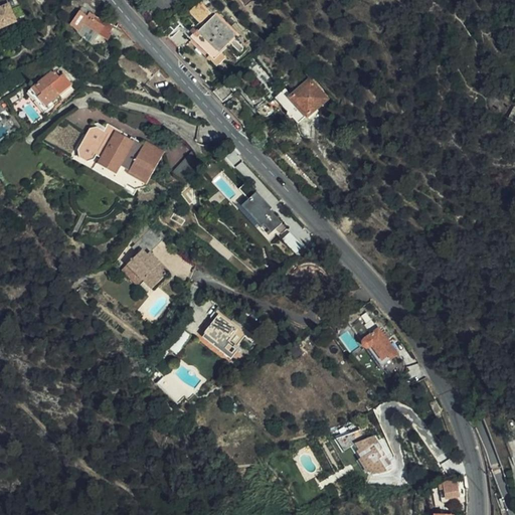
[(0,33),(9,30),(8,28),(18,24),(10,6),(0,9),(0,33)]
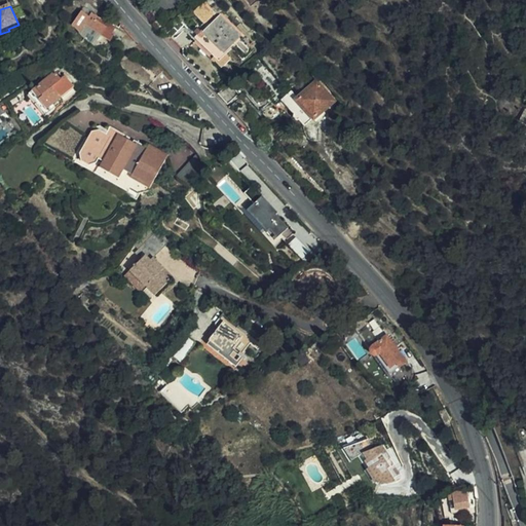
[(213,15),(202,6),(194,14),(204,25),(213,15)]
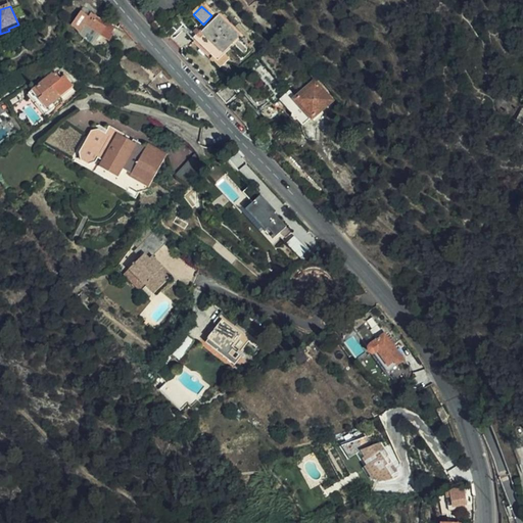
[(101,35),(107,28),(102,25),(97,20),(98,17),(84,8),(70,27),(80,34),(86,26),(98,33),(101,35)]
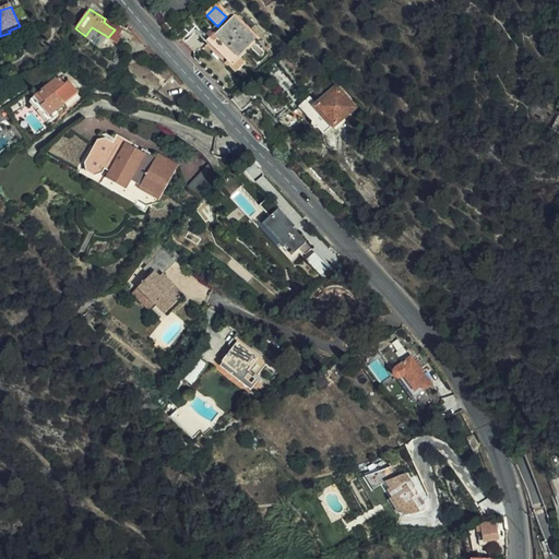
[(256,25),(248,18),(244,22),(251,30),(256,25)]
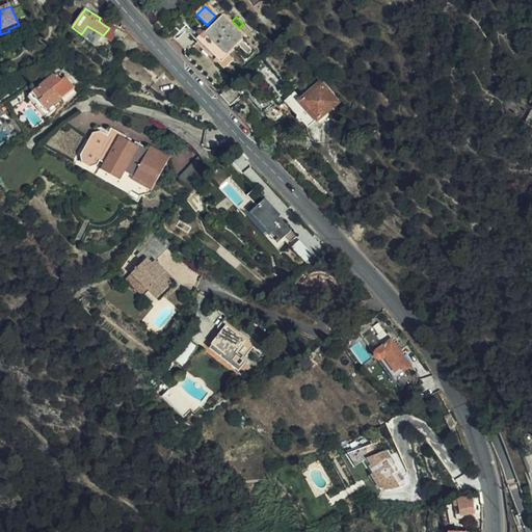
[(123,40),(127,31),(122,26),(120,27),(114,25),(109,23),(100,18),(99,21),(104,25),(109,28),(111,30),(110,35),(123,40)]
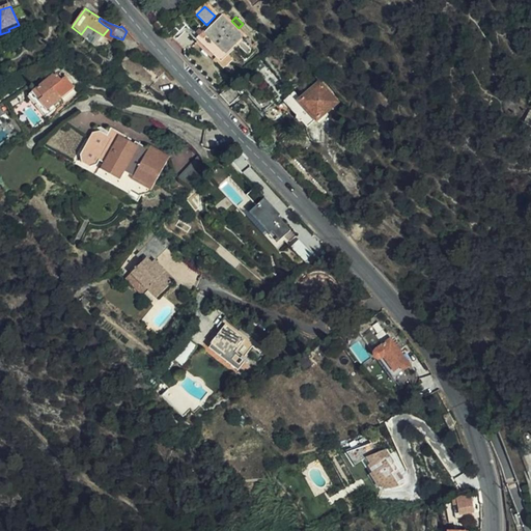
[(220,58),(242,36),(223,18),(200,39),(220,58)]
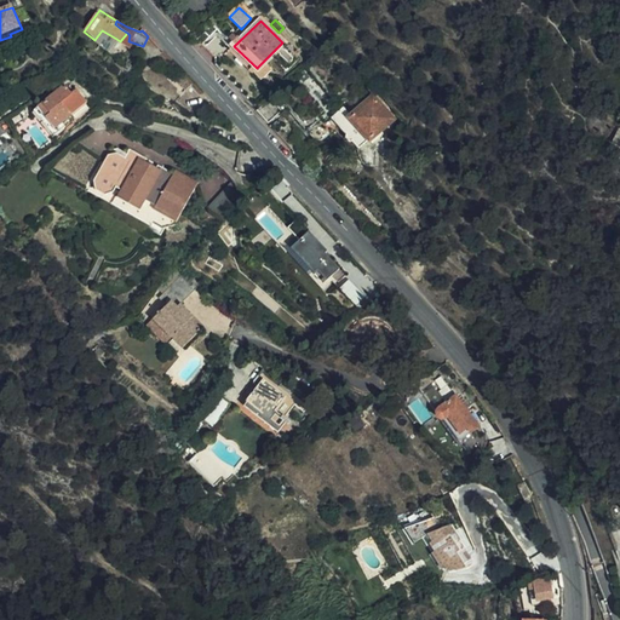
[(102,30),(95,40),(102,45),(108,50),(116,39),(102,30)]
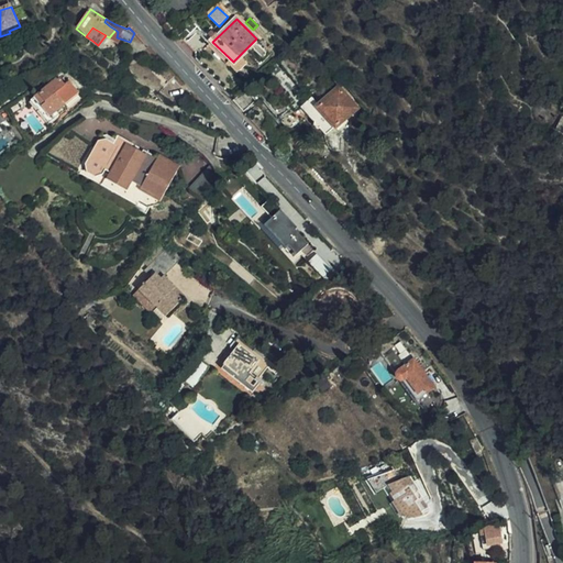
[(195,51),(206,41),(198,33),(187,42),(190,46),(195,51)]
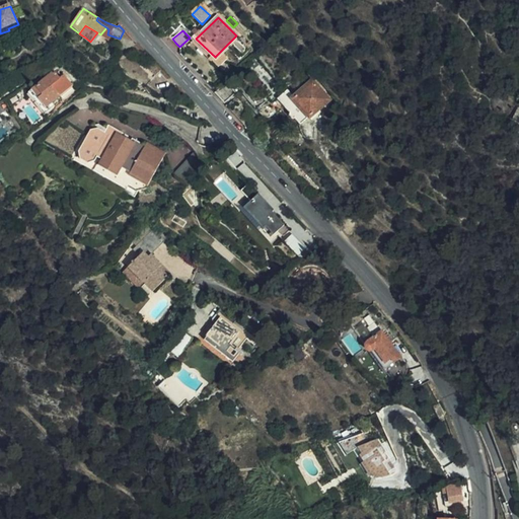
[(59,97),(72,86),(65,78),(64,79),(62,78),(60,79),(54,71),(32,89),(47,107),(52,102),(59,97)]
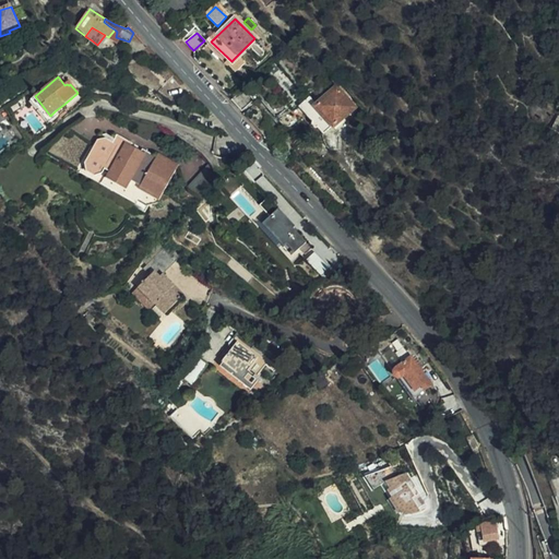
[(300,106),(320,129),(325,133),(333,127),(335,129),(357,109),(337,87),(319,104),(312,96),(300,106)]
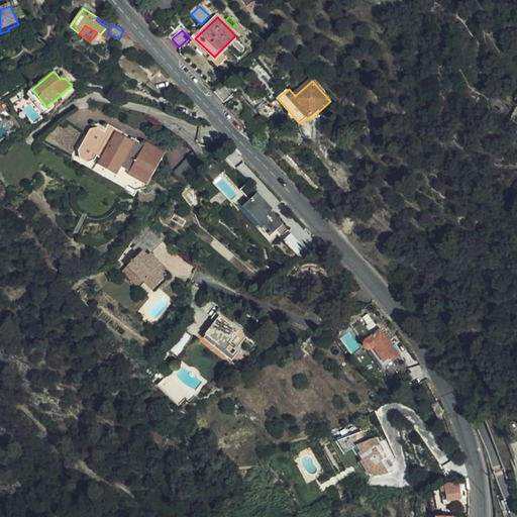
[(227,84),(216,94),(220,98),(224,103),(235,93),(227,84)]
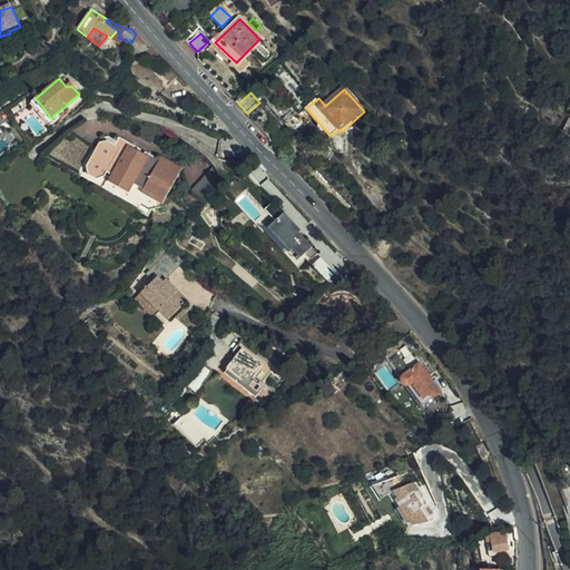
[(82,99),(79,95),(65,107),(68,111),(82,99)]
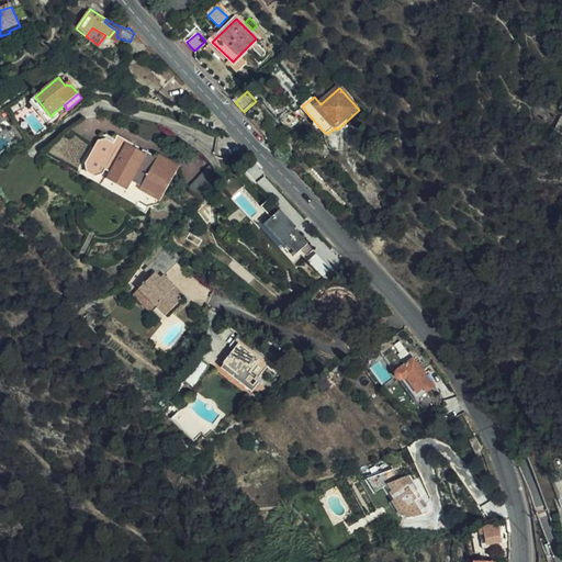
[(51,116),(35,97),(31,100),(49,123),(59,115),(56,111),(51,116)]
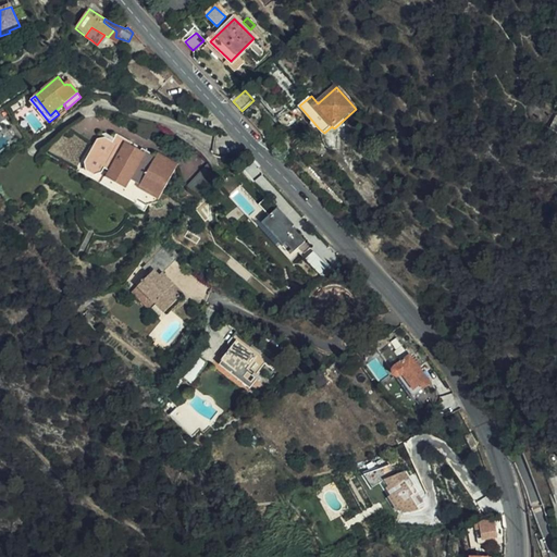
[(206,115),(208,111),(203,107),(198,100),(193,111),(206,115)]
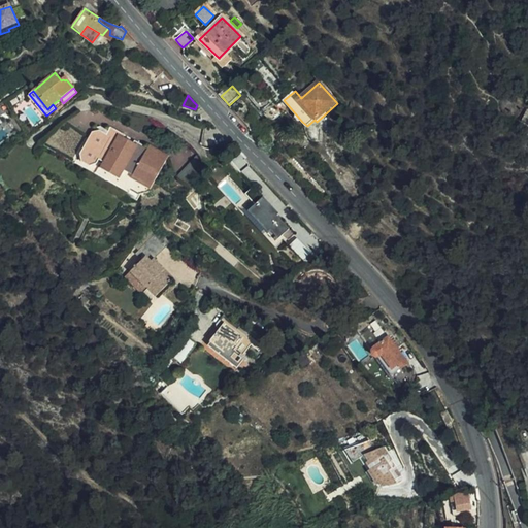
[(134,141),(133,142),(130,149),(120,142),(123,136),(124,135),(110,127),(105,135),(99,131),(93,131),(79,155),(81,161),(90,166),(96,163),(99,159),(100,156),(105,158),(103,162),(101,163),(121,174),(124,169),(133,174),(152,186),(169,157),(151,145),(149,150),(134,141)]
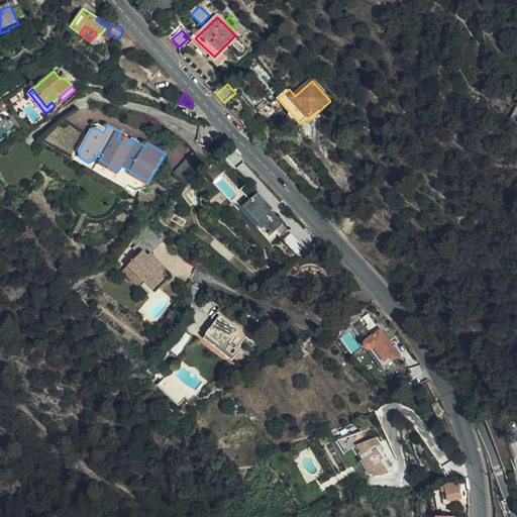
[(127,145),(130,139),(120,133),(117,139),(127,145)]
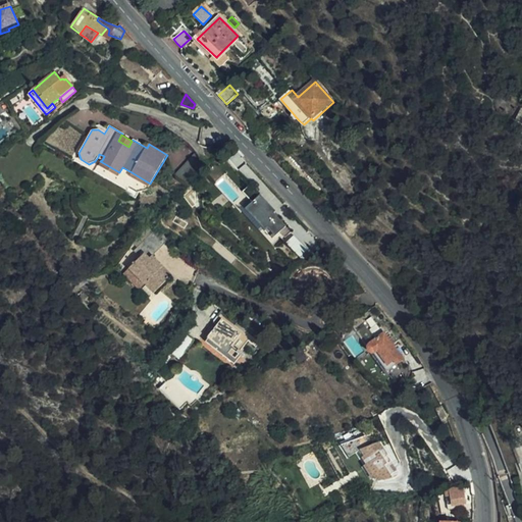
[(208,164),(202,158),(197,153),(175,175),(188,186),(208,164)]
